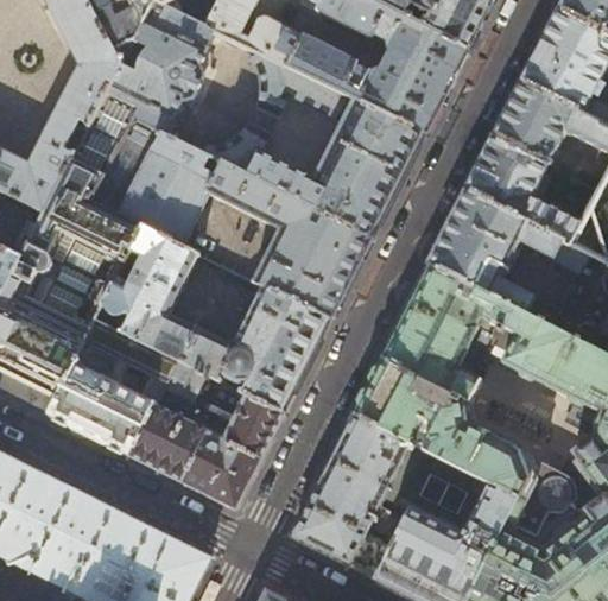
[(0,0),(0,184),(46,208),(75,150),(64,144),(80,115),(90,121),(107,87),(120,59),(88,0),(0,0)]
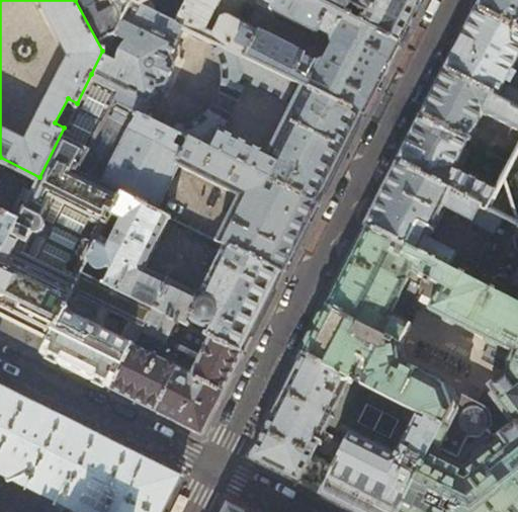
[(75,0),(102,51),(128,0),(75,0)]
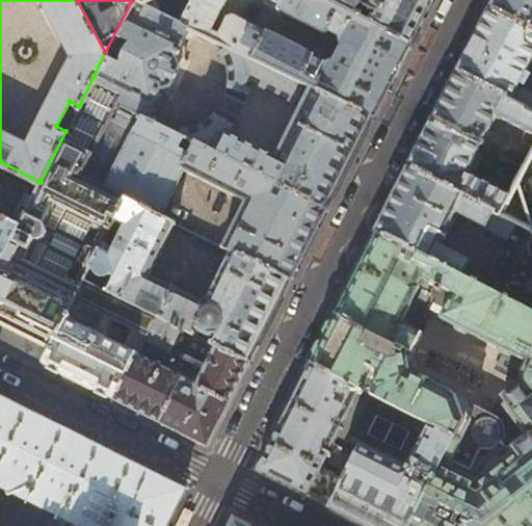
[(181,18),(161,8),(143,0),(132,0),(105,52),(94,76),(121,88),(115,99),(142,113),(150,98),(151,99),(159,82),(162,83),(168,81),(178,62),(176,56),(173,54),(182,36),(181,36),(188,23),(180,19),(181,18)]
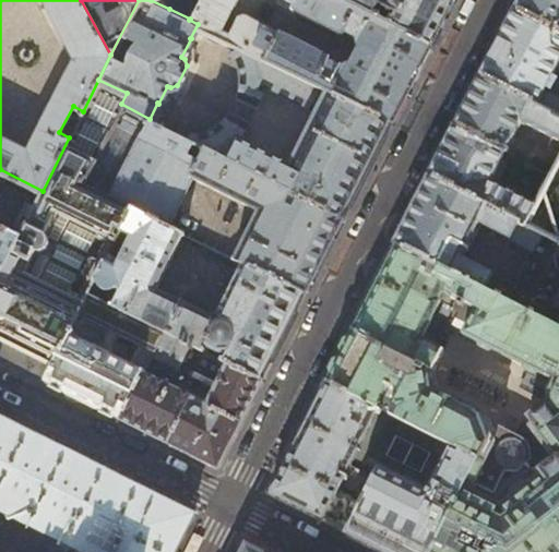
[(151,0),(169,9),(165,0),(151,0)]
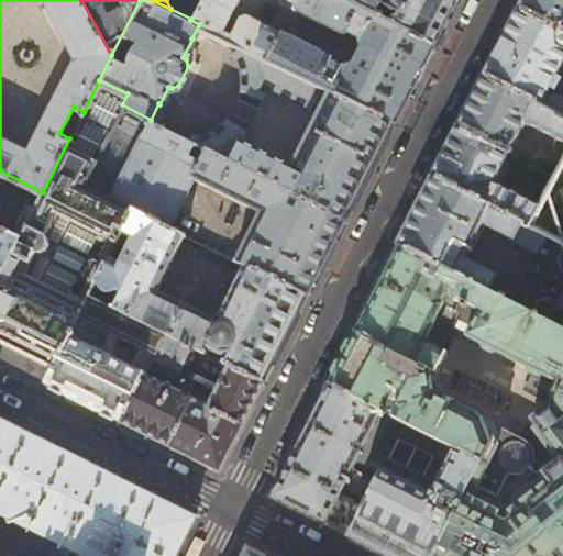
[(200,0),(191,19),(190,20),(199,24),(230,39),(394,120),(410,86),(433,42),(393,20),(375,11),(371,9),(352,0),(200,0)]
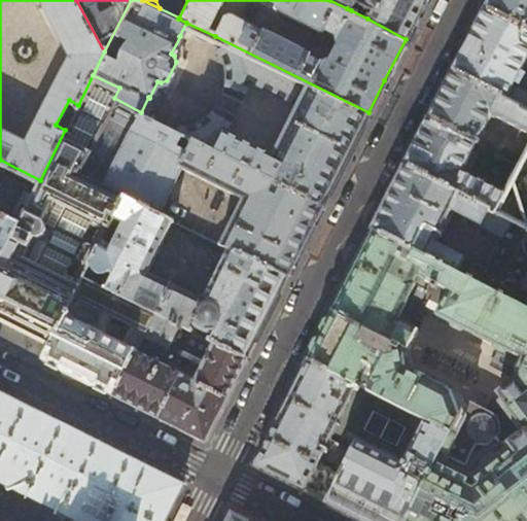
[(329,0),(347,8),(351,10),(356,1),(367,7),(370,7),(372,7),(373,6),(374,5),(367,19),(406,39),(423,4),(425,0),(329,0)]
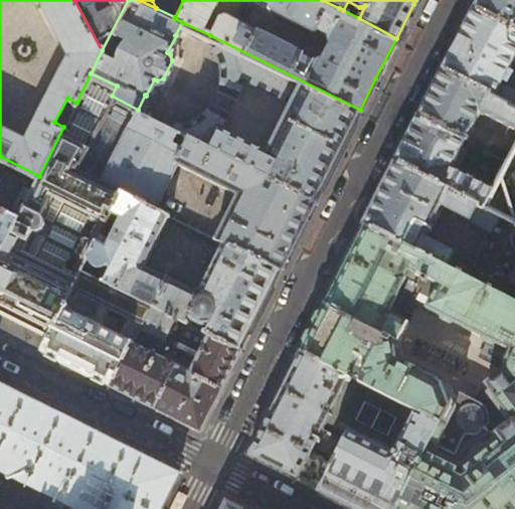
[(476,0),(474,5),(514,25),(514,0),(476,0)]
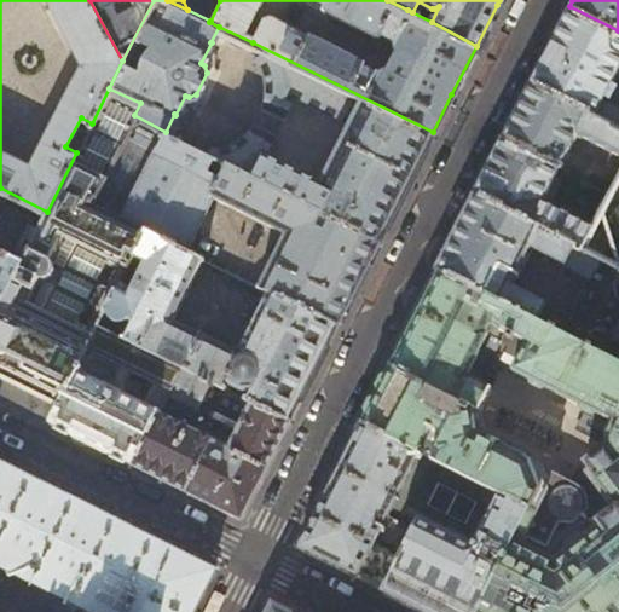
[(618,30),(570,6),(550,42),(532,80),(618,122),(618,86),(608,81),(617,65),(618,65),(618,30)]
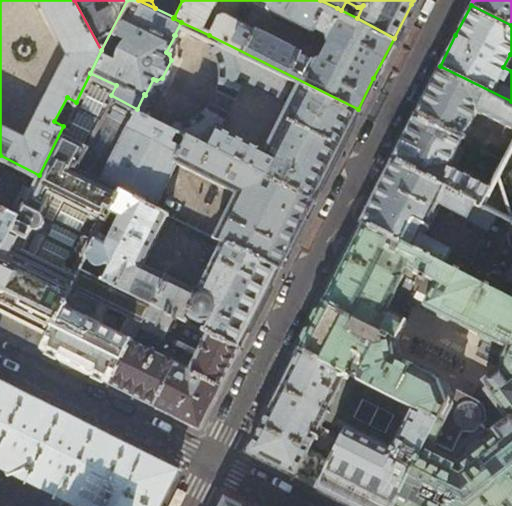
[(334,155),(358,109),(209,35),(211,38),(214,44),(217,51),(219,59),(219,65),(220,72),(217,85),(235,93),(244,76),(289,98),(264,147),(219,126),(228,108),(211,99),(206,105),(200,110),(192,115),(188,117),(181,120),(173,121),(164,121),(313,197),(334,155)]
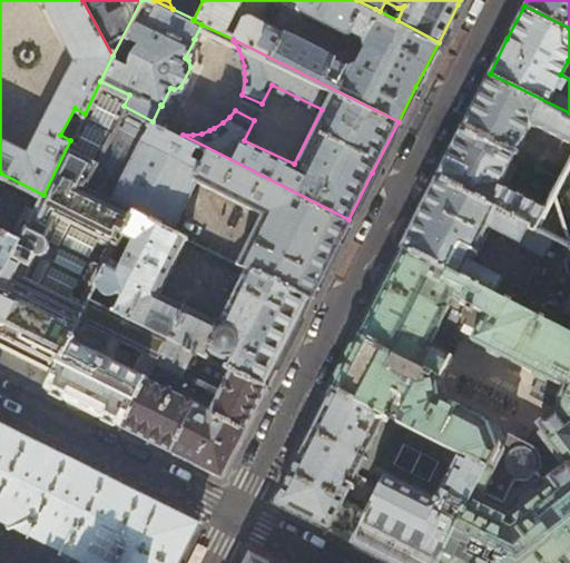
[(569,112),(490,73),(477,99),(464,124),(513,151),(530,117),(569,137),(569,112)]
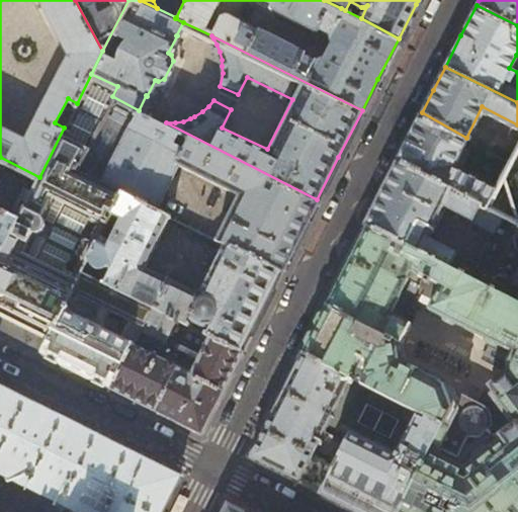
[(77,167),(112,96),(117,86),(91,74),(77,103),(64,128),(39,177),(19,217),(0,254),(0,311),(12,317),(48,335),(82,269),(89,255),(104,225),(110,211),(121,190),(77,167)]
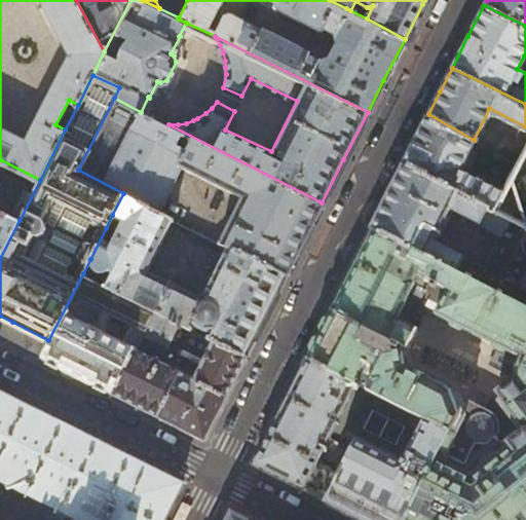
[(168,124),(141,112),(114,98),(78,170),(123,193),(157,210),(181,163),(242,194),(220,239),(229,244),(287,272),(303,238),(322,202),(168,124)]
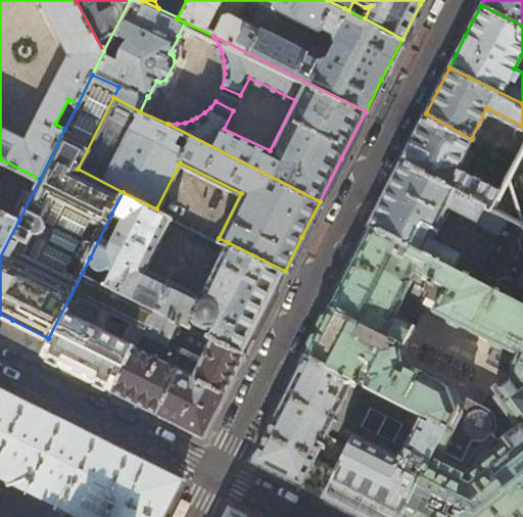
[(471,139),(426,113),(414,137),(402,160),(489,206),(497,190),(457,168),(471,139)]
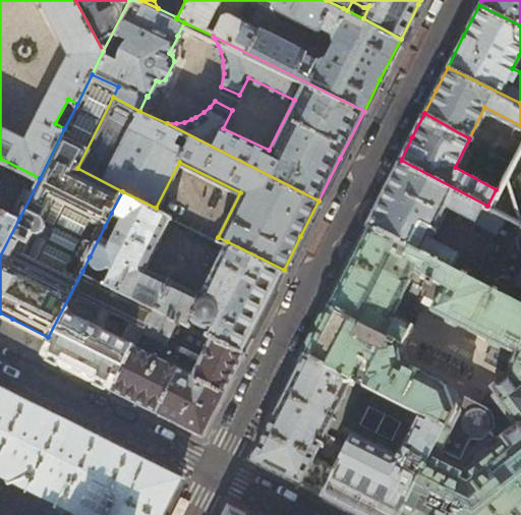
[(520,139),(511,160),(506,169),(496,189),(487,206),(520,223),(520,139)]
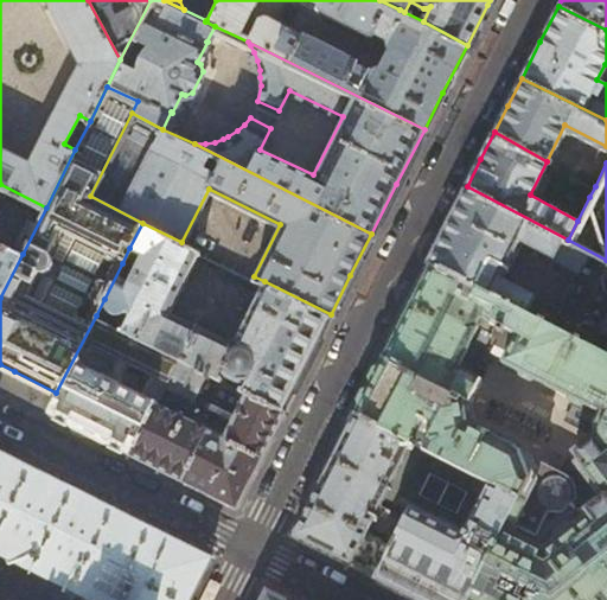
[(589,197),(595,186),(580,178),(575,189),(589,197)]
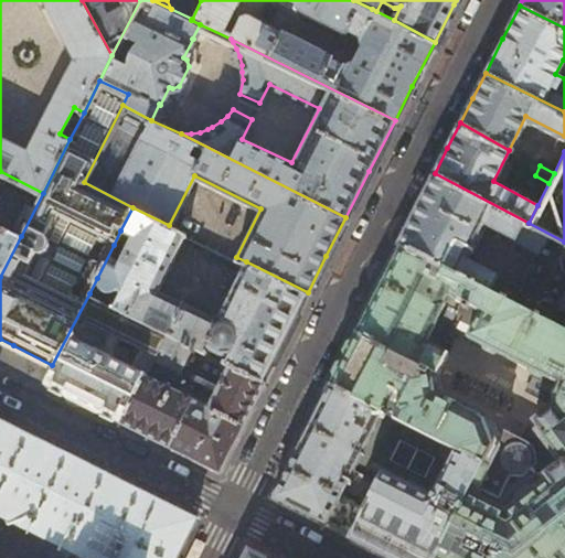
[(0,225),(21,236),(43,193),(0,171),(0,225)]
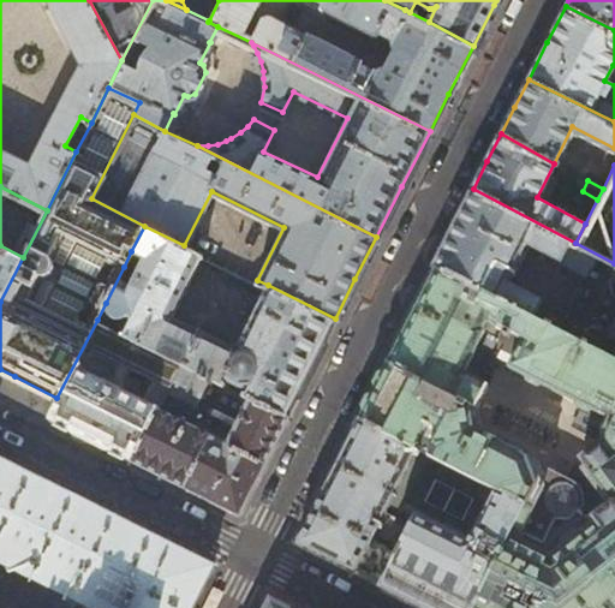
[(614,263),(575,243),(473,189),(454,225),(435,264),(596,349),(605,332),(614,335),(614,263)]
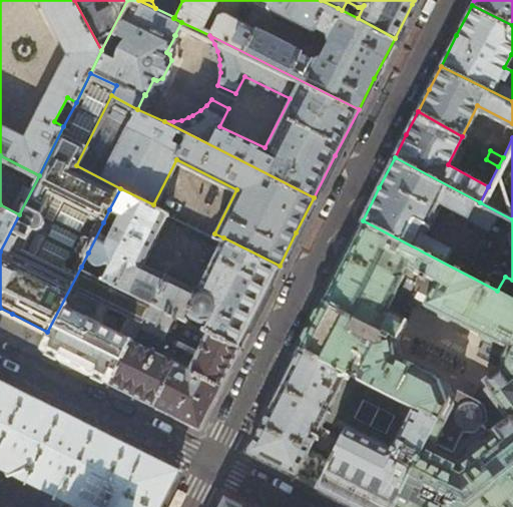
[(167,211),(153,204),(120,188),(109,209),(120,214),(113,227),(103,222),(88,252),(89,257),(89,258),(91,261),(93,263),(96,264),(99,264),(101,264),(104,263),(105,262),(110,264),(103,278),(151,301),(239,345),(260,306),(280,266),(223,237),(199,284),(194,287),(142,263),(167,211)]
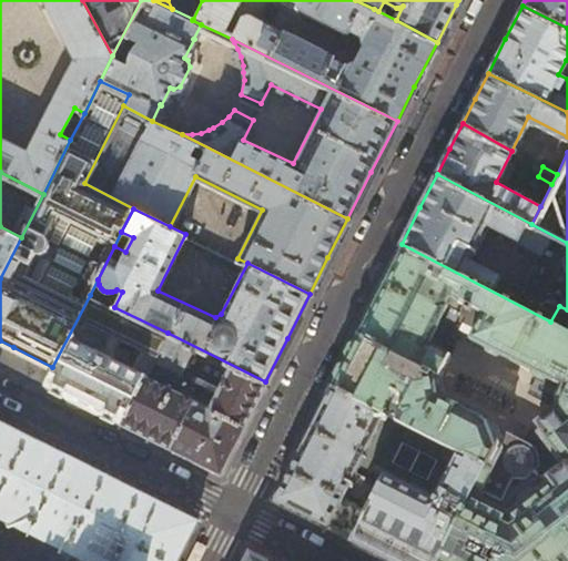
[(0,278),(21,237),(0,226),(0,278)]
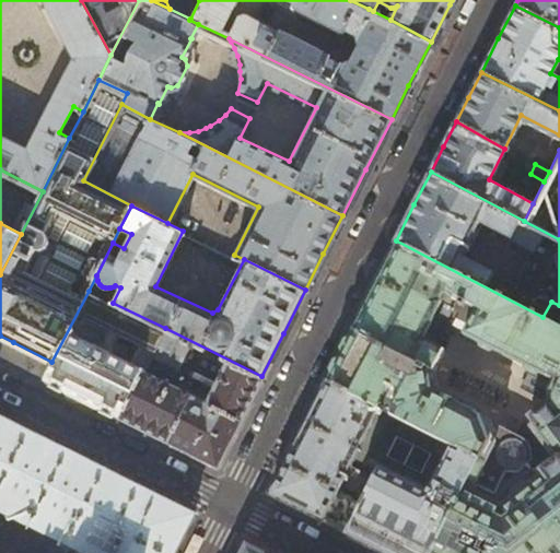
[(559,326),(543,317),(396,240),(383,266),(364,303),(338,355),(326,377),(389,409),(477,454),(429,552),(559,552),(559,393),(559,395),(559,393),(559,326)]
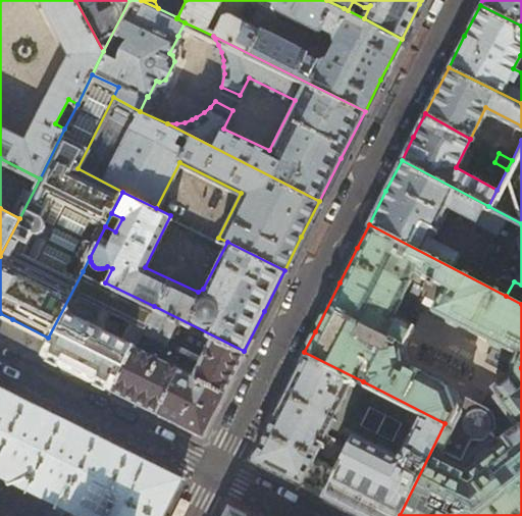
[(154,306),(105,282),(83,271),(48,338),(41,352),(75,368),(111,387),(134,344),(139,336),(154,306)]
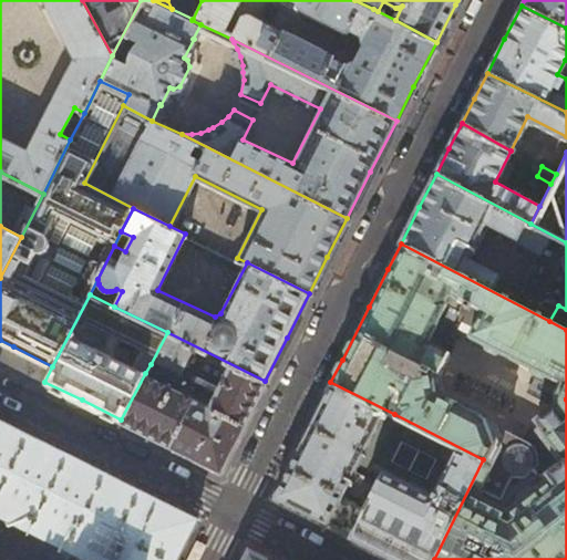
[(265,381),(167,332),(151,364),(177,377),(196,367),(200,371),(198,376),(218,387),(209,405),(145,373),(121,420),(163,441),(219,469),(243,423),(265,381)]
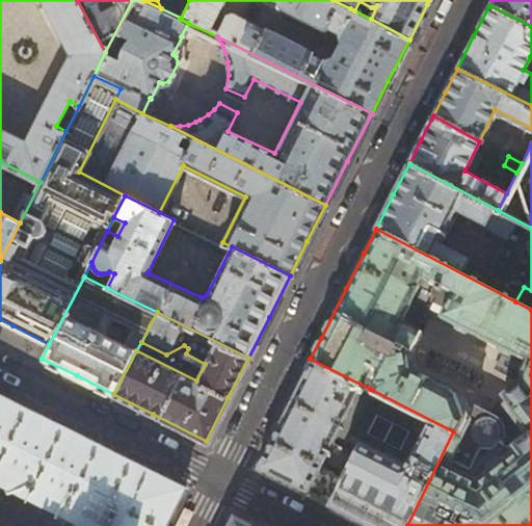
[(347,435),(370,389),(310,359),(284,412),(256,466),(292,483),(331,503),(345,473),(321,462),(337,430),(347,435)]
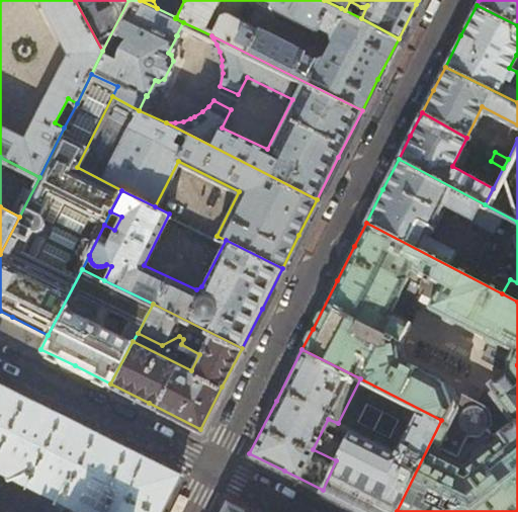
[(397,511),(441,420),(360,378),(338,423),(337,424),(349,431),(345,437),(347,438),(336,460),(323,490),(352,504),(366,511),(397,511)]
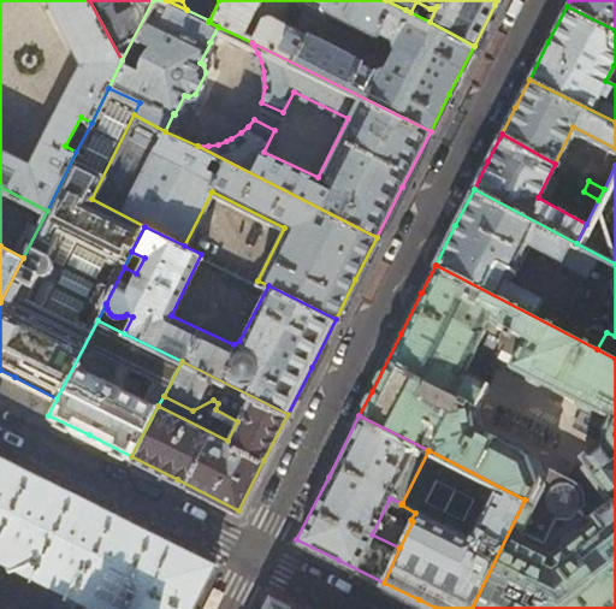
[(46,479),(0,455),(0,608),(25,608),(0,596),(0,556),(52,583),(48,590),(63,597),(66,590),(89,602),(84,608),(188,608),(212,562),(163,538),(46,479)]
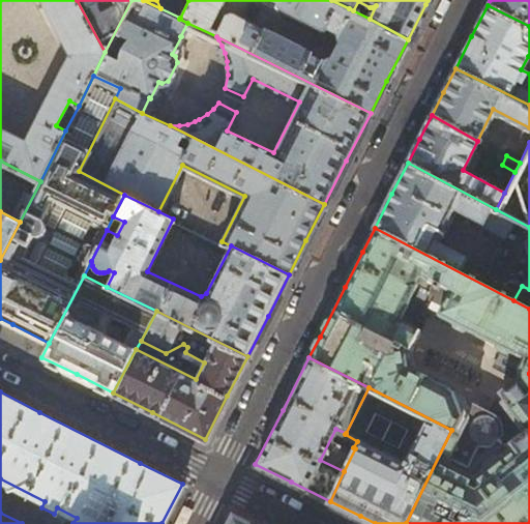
[(224,523),(262,523),(256,521),(232,508),(224,523)]
